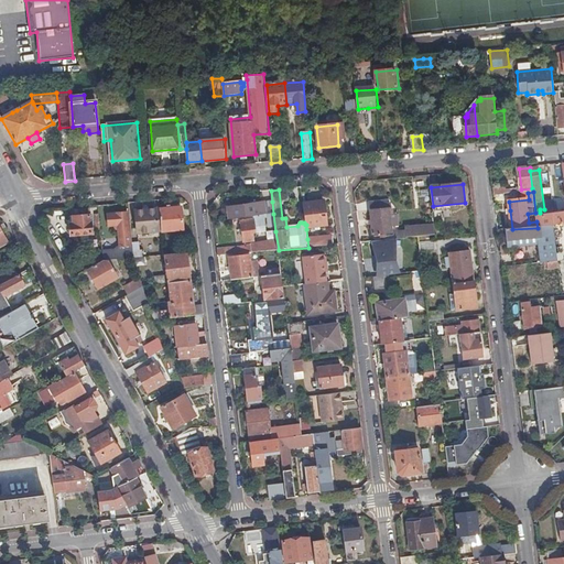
[(273,214),(272,202),(263,203),(252,204),(252,205),(231,207),(232,210),(229,210),(231,220),(255,216),(264,215),(273,214)]
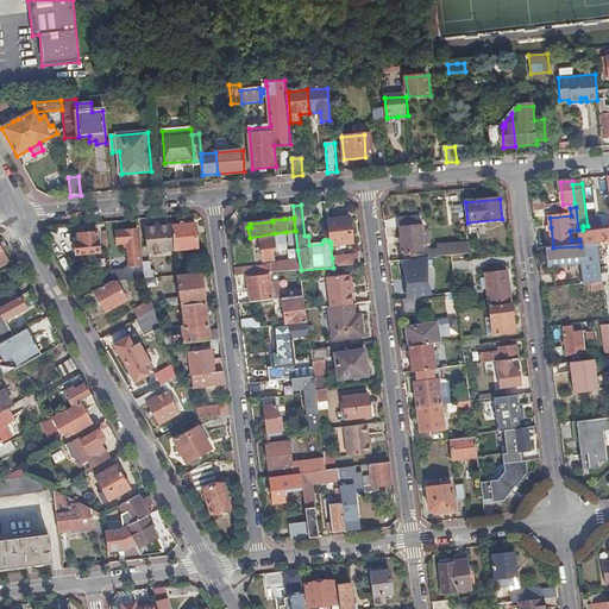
[(353,244),(350,218),(327,220),(331,243),(331,248),(340,245),(346,245),(353,244)]
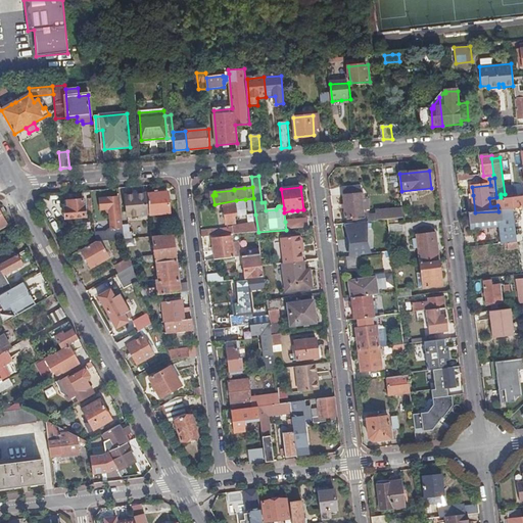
[(366,220),(363,191),(358,192),(357,188),(344,190),(348,219),(349,219),(350,222),(366,220)]
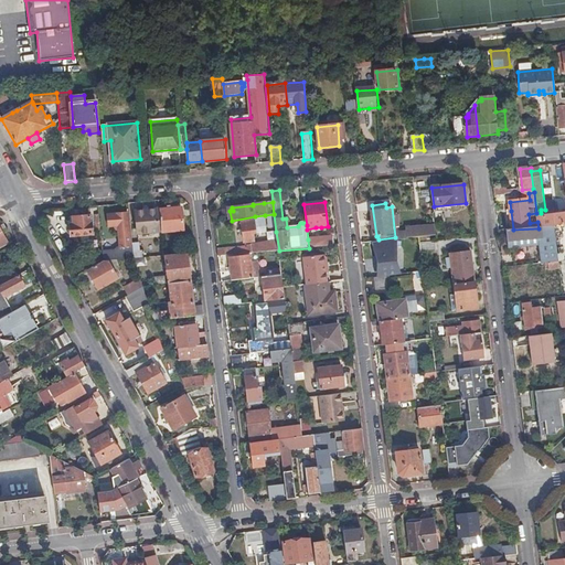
[(184,231),(182,208),(160,210),(162,233),(184,231)]
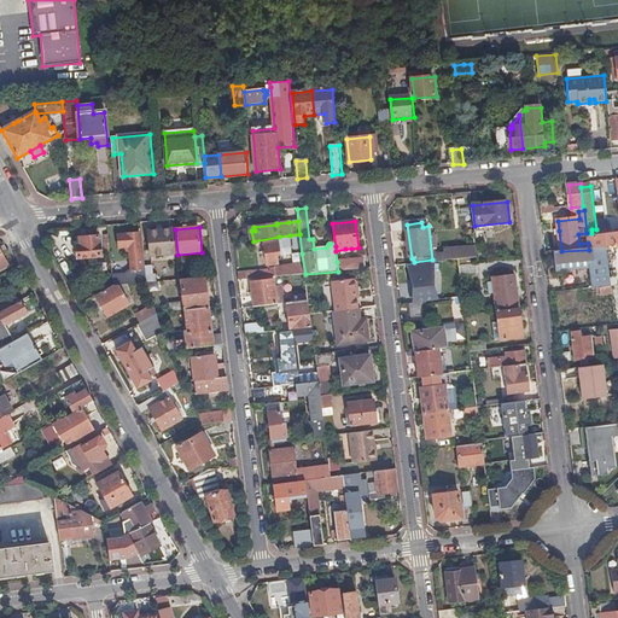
[(174,255),(172,229),(149,232),(151,256),(174,255)]
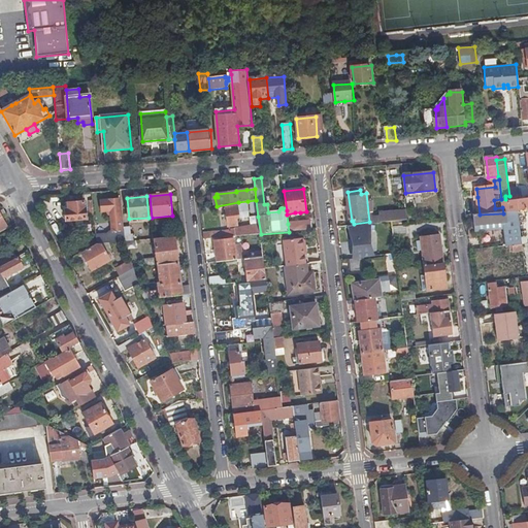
[(519,211),(527,210),(527,200),(505,202),(505,199),(501,199),(502,207),(503,213),(519,211)]
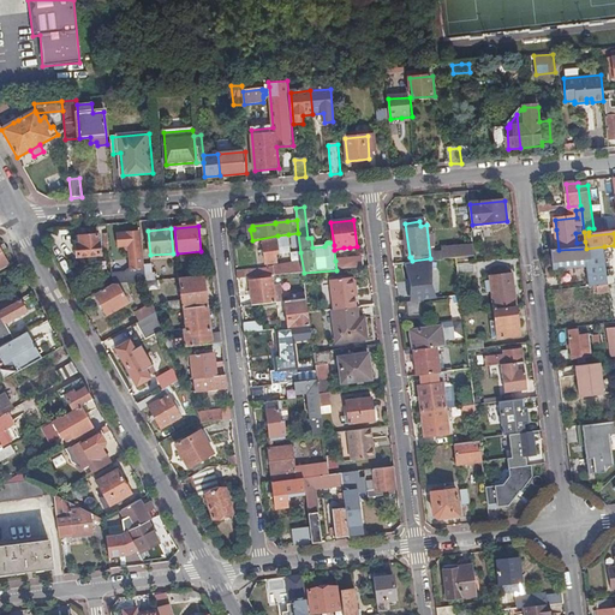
[(143,269),(139,233),(117,234),(119,248),(129,248),(131,269),(124,276),(112,276),(113,281),(117,284),(118,284),(133,282),(147,281),(144,268),(143,269)]
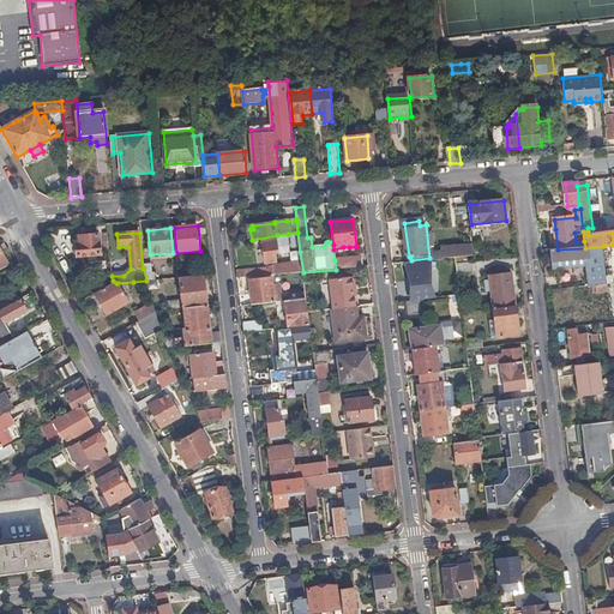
[(290,246),(288,234),(277,235),(278,239),(264,241),(266,264),(277,263),(277,253),(280,253),(280,251),(278,247),(290,246)]
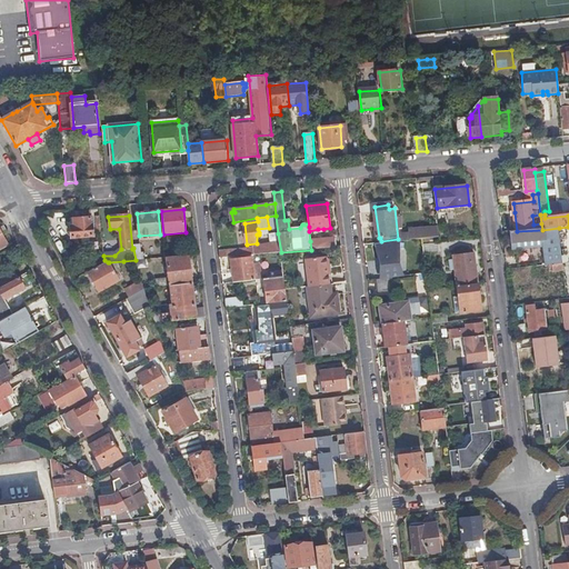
[(93,236),(91,218),(89,218),(75,219),(73,219),(75,227),(70,227),(71,238),(79,237),(90,237),(93,236)]
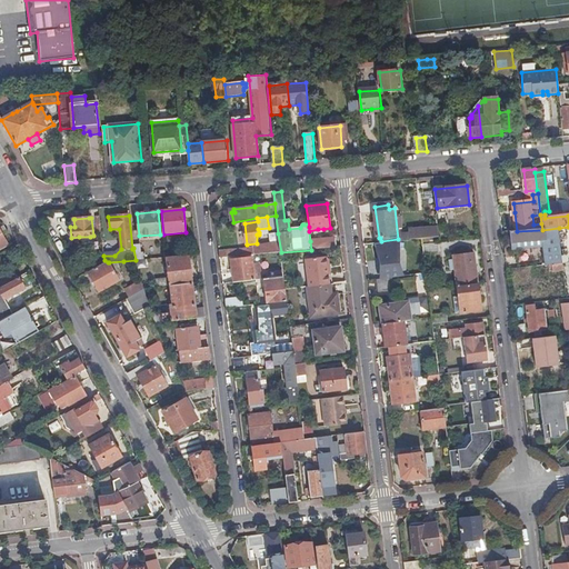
[(440,239),(439,228),(409,230),(409,235),(410,241),(413,241),(422,240),(440,239)]
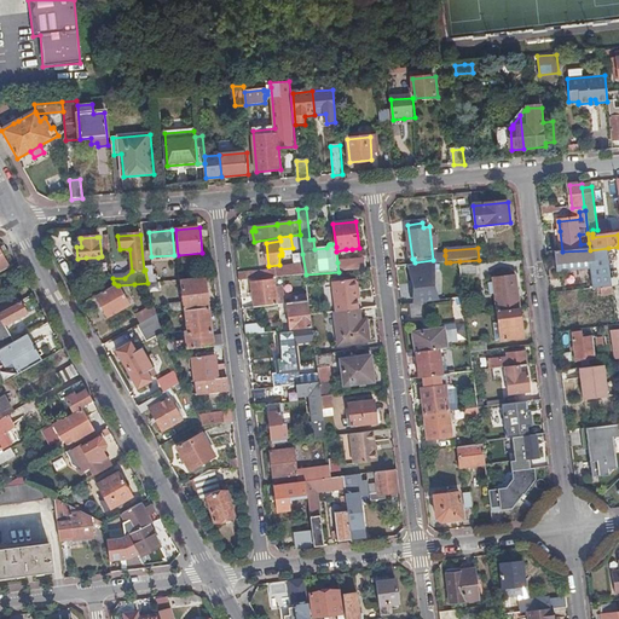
[(576,279),(577,291),(599,289),(612,288),(608,248),(590,250),(562,252),(556,253),(557,272),(593,270),(594,278),(576,279)]
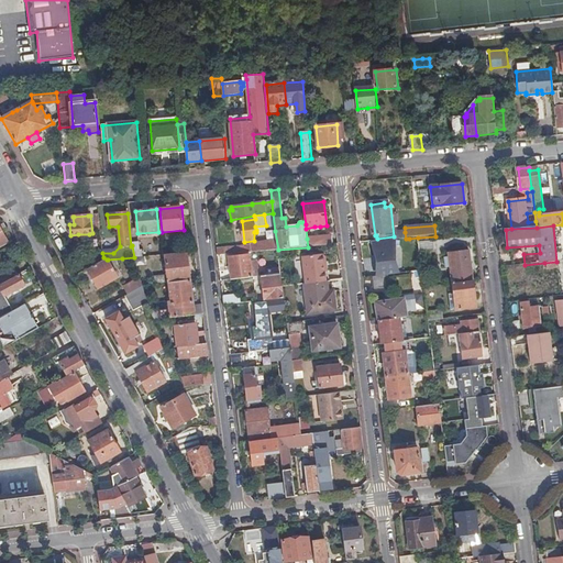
[(278,250),(275,231),(268,231),(269,242),(251,243),(251,246),(218,250),(218,256),(278,250)]
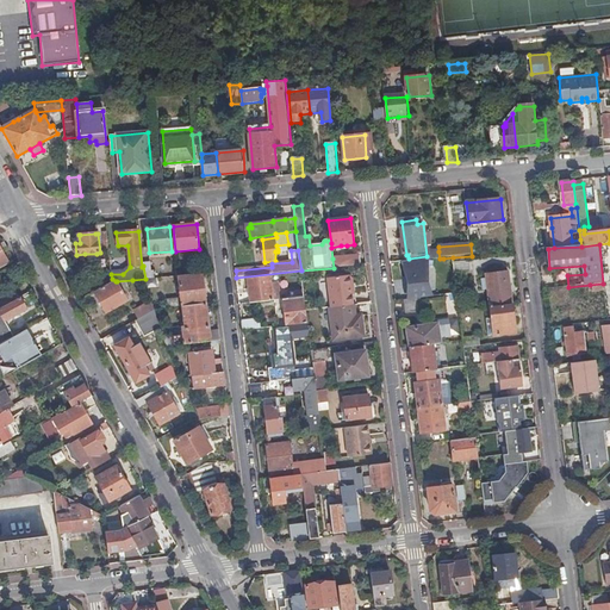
[(361,266),(360,256),(342,259),(343,267),(361,266)]
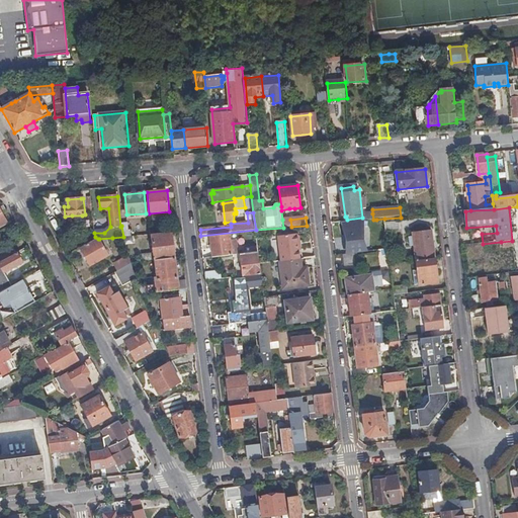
[(389,250),(386,238),(385,232),(384,224),(384,223),(384,219),(376,220),(379,243),(358,246),(359,253),(389,250)]
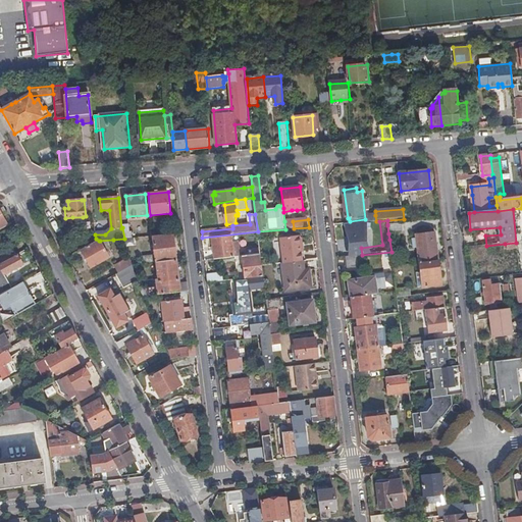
[(402,232),(401,224),(387,225),(388,233),(402,232)]
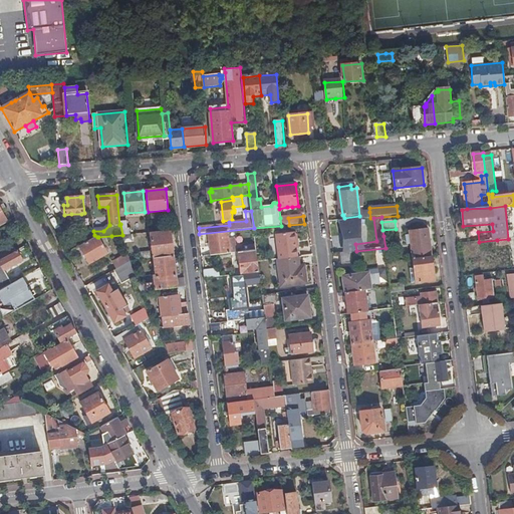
[(131,235),(130,229),(127,229),(126,222),(120,223),(120,224),(122,235),(131,235)]
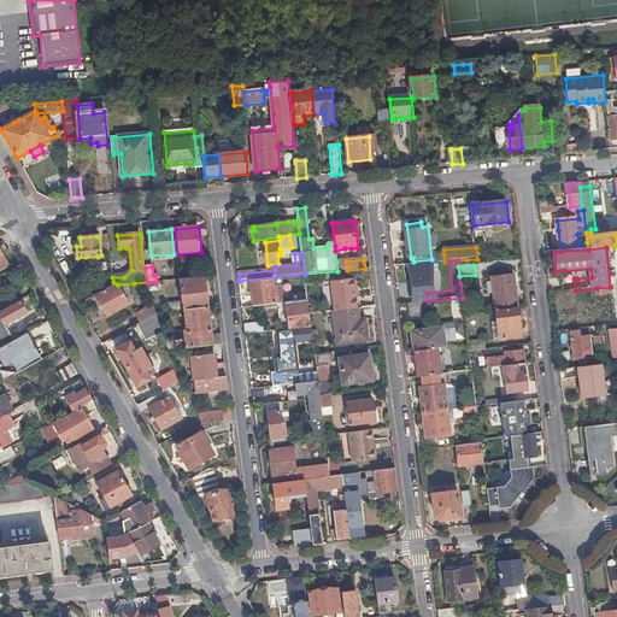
[(518,309),(513,276),(492,278),(497,312),(518,309)]
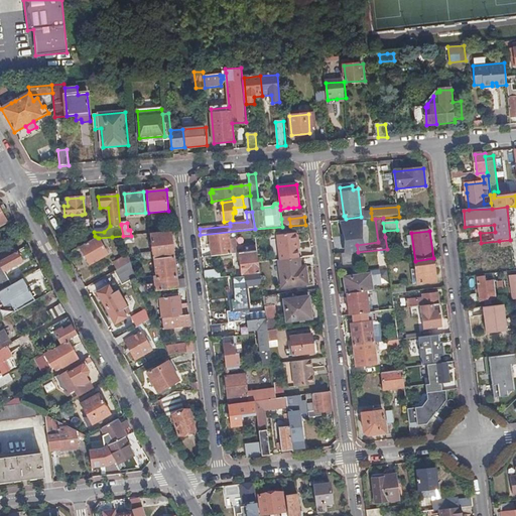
[(175,258),(171,233),(152,234),(155,260),(175,258)]
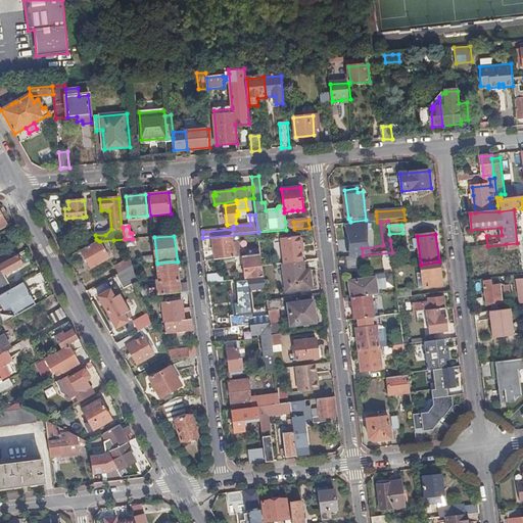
[(303,262),(302,252),(301,246),(302,243),(302,238),(299,236),(280,239),(284,265),(303,262)]
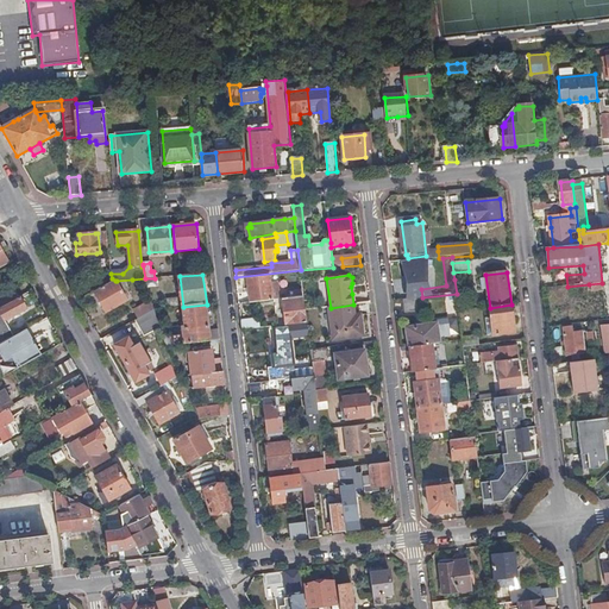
[(282,299),(280,282),(270,283),(270,276),(249,278),(251,303),(282,299)]
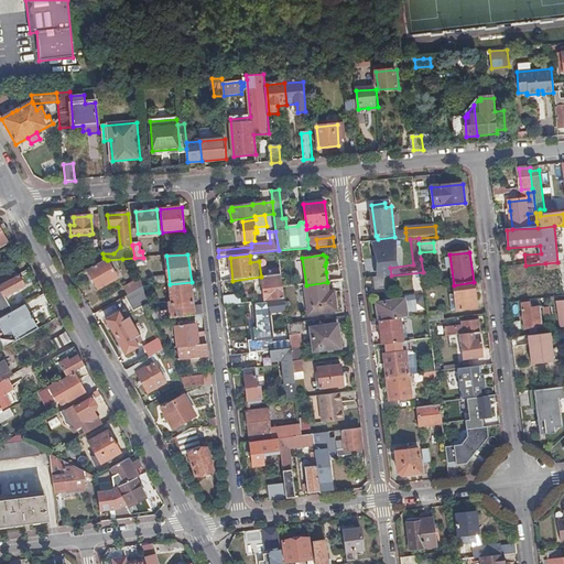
[(121,277),(115,266),(112,267),(108,260),(107,260),(89,270),(99,290),(121,277)]
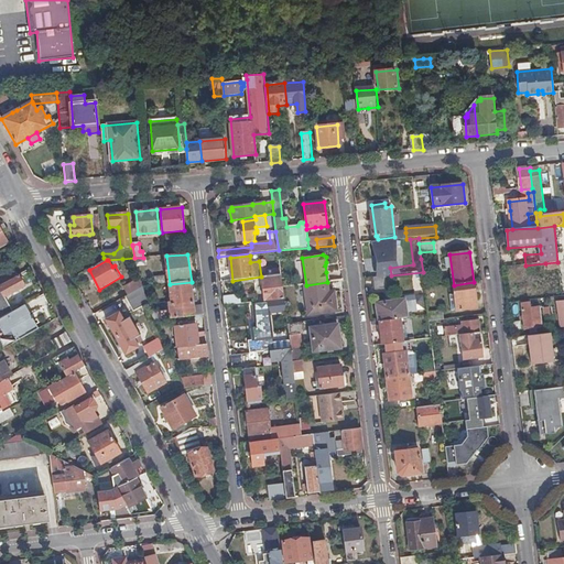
[(0,284),(19,274),(14,269),(0,277),(0,284)]
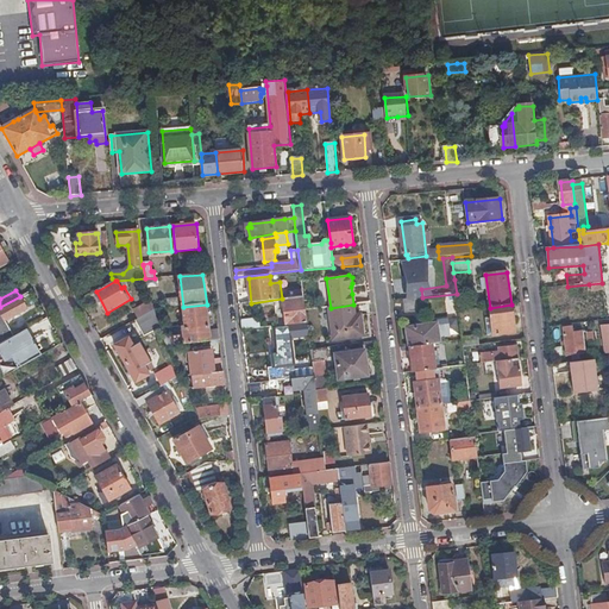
[(307,322),(306,311),(303,296),(296,297),(283,299),(287,326),(307,322)]
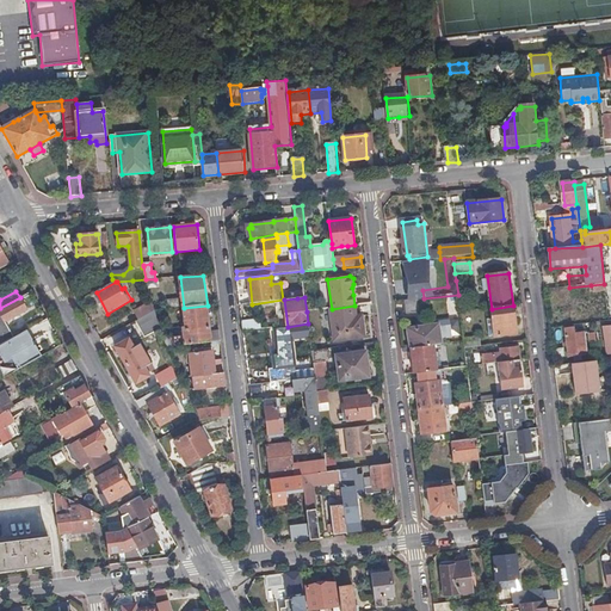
[(0,312),(6,322),(26,310),(20,298),(0,310),(0,312)]
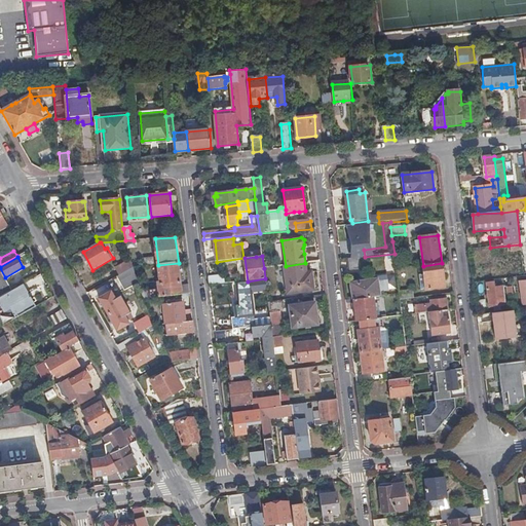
[(365,274),(363,258),(348,259),(350,276),(365,274)]
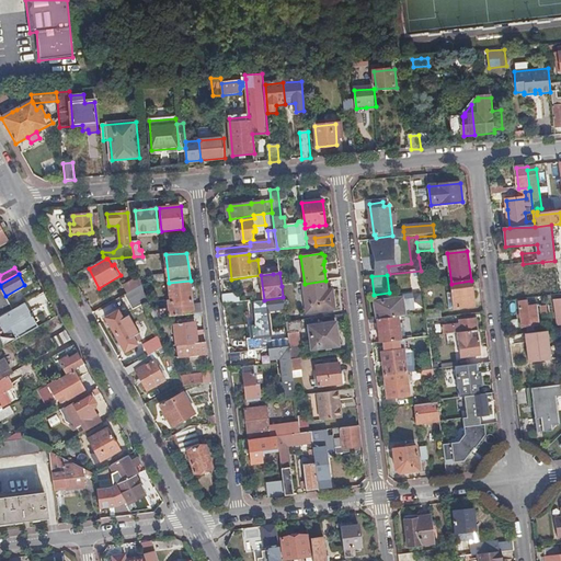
[(142,286),(140,277),(125,286),(129,294),(142,286)]
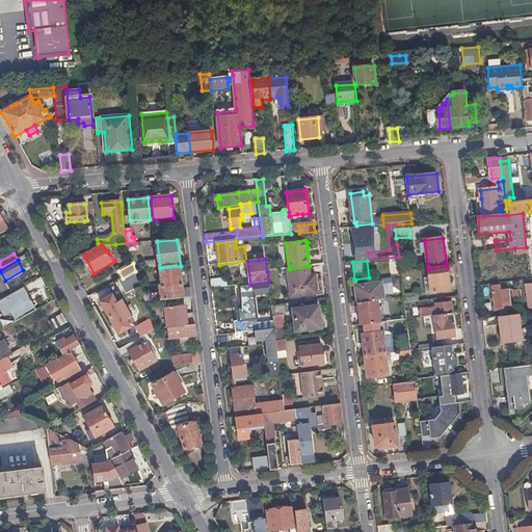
[(184,290),(181,266),(160,268),(162,286),(159,286),(160,293),(143,295),(144,299),(145,302),(192,297),(191,289),(184,290)]
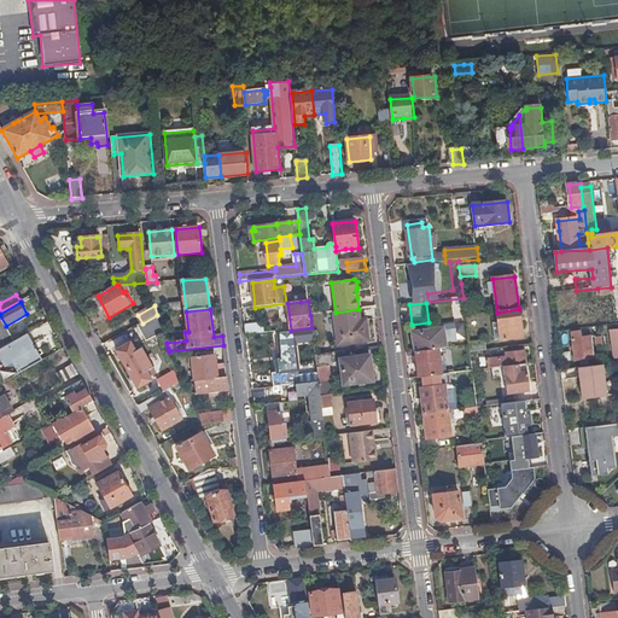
[(368,340),(366,321),(360,321),(359,309),(336,313),(334,313),(338,345),(368,340)]
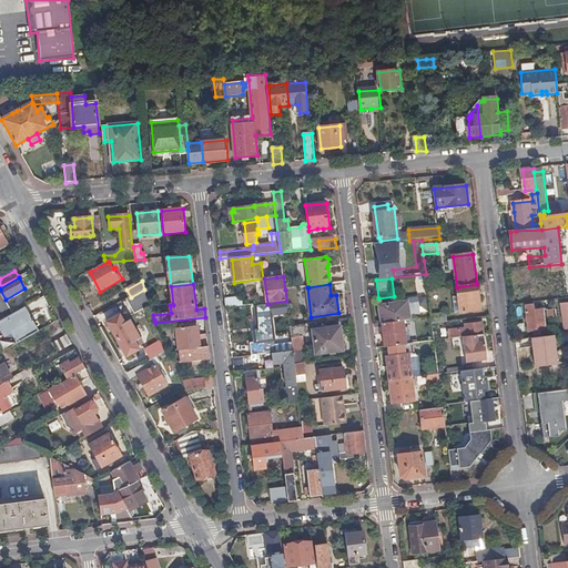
[(480,311),(477,284),(457,287),(460,314),(480,311)]
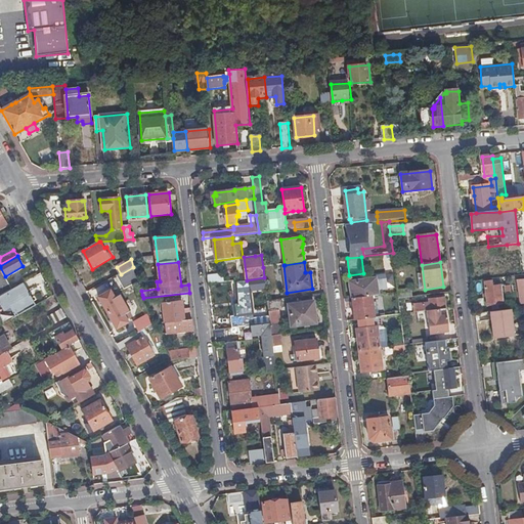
[(138,282),(135,271),(133,267),(121,274),(117,276),(125,290),(138,282)]
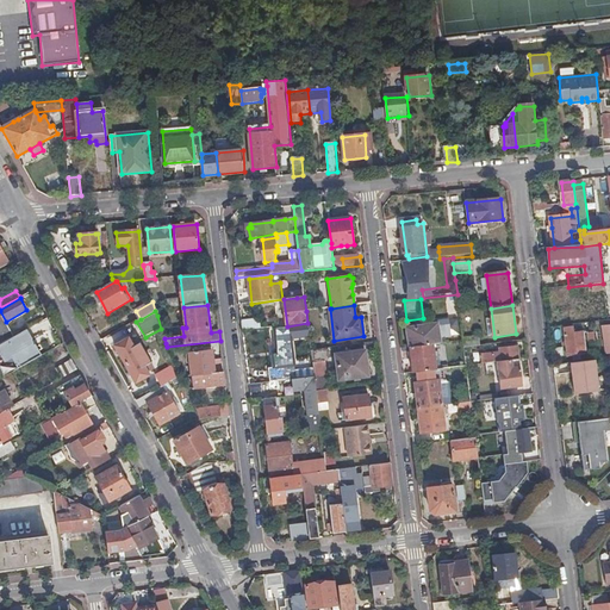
[(261,329),(260,319),(242,322),(243,331),(261,329)]
